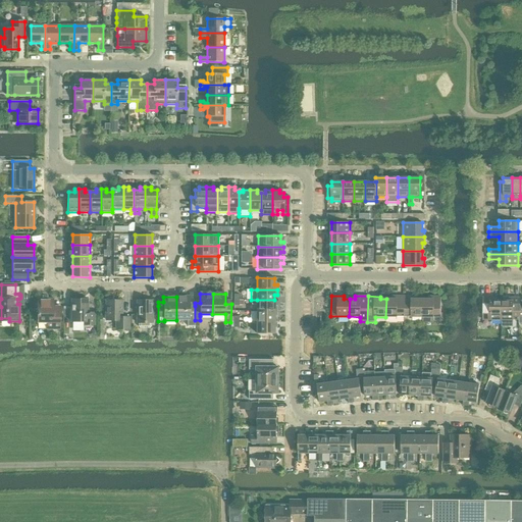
[(190,297),(176,297),(176,320),(188,320),(188,326),(195,326),(195,321),(195,320),(195,306),(190,306),(190,297)]
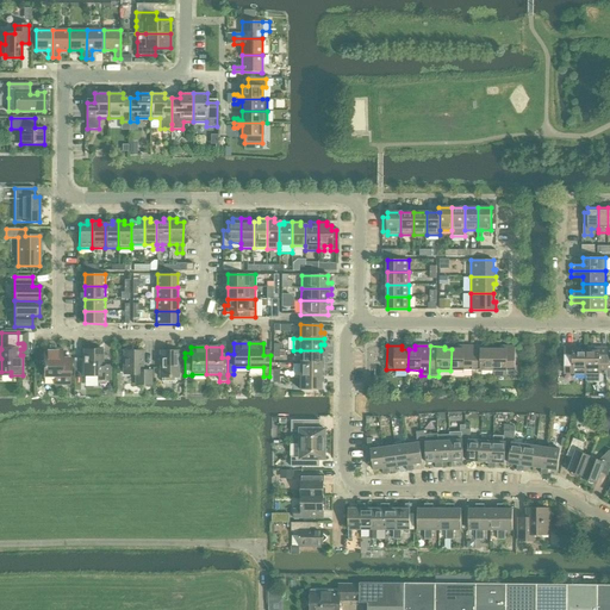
[(472,371),(473,347),(458,347),(458,349),(452,349),(450,371),(472,371)]
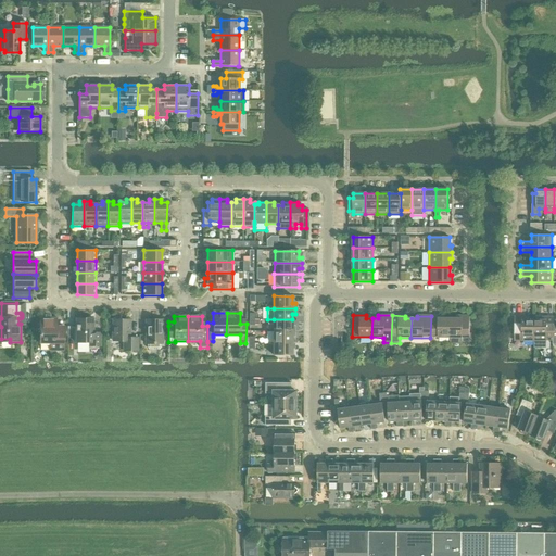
[(450,338),(451,318),(444,318),(444,316),(431,316),(430,338),(450,338)]
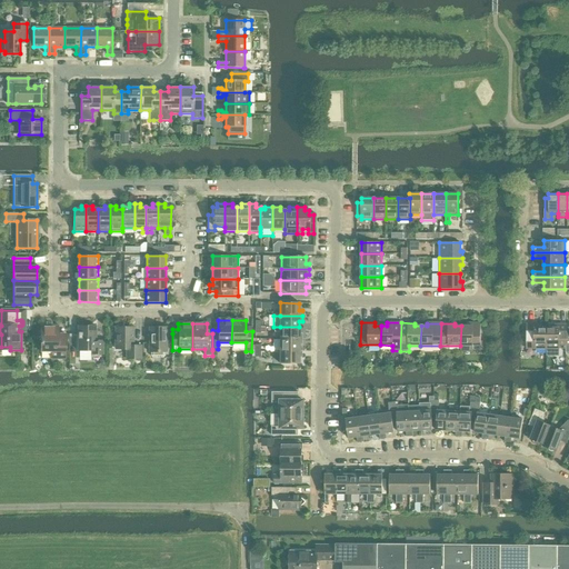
[(472,352),(472,346),(480,346),(481,323),(467,323),(467,326),(461,326),(460,346),(461,346),(460,352),(472,352)]
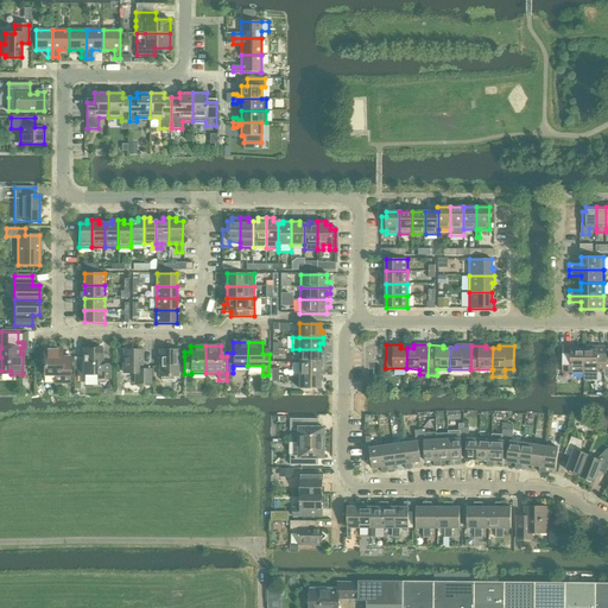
[(578,347),(563,347),(563,373),(584,373),(584,350),(578,350),(578,347)]
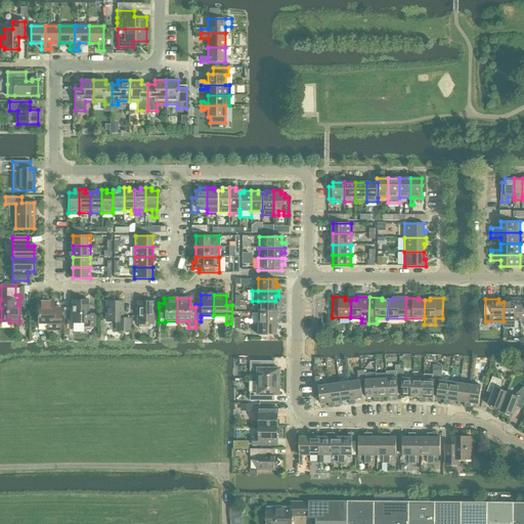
[(509,302),(504,302),(504,321),(504,329),(515,329),(515,321),(515,319),(521,319),(521,299),(509,299),(509,302)]
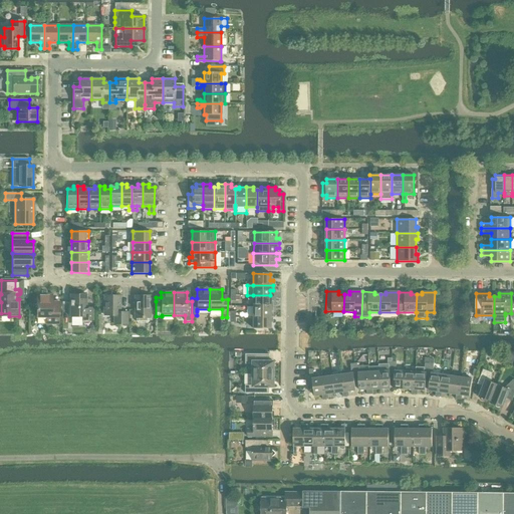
[(52,302),(52,294),(37,294),(36,317),(46,317),(46,324),(58,324),(59,302),(52,302)]
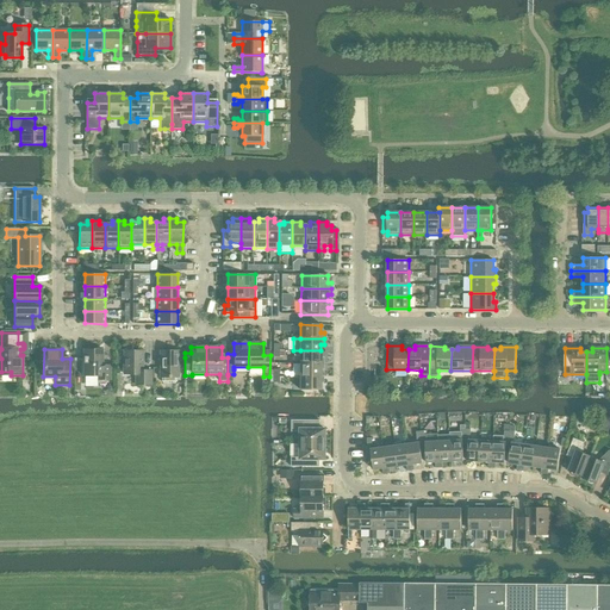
[(103,366),(103,349),(83,349),(83,377),(98,377),(98,380),(111,380),(111,366),(103,366)]
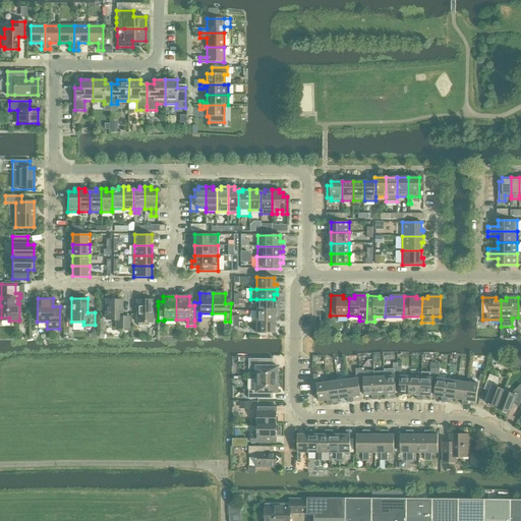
[(121,316),(121,300),(106,299),(106,320),(116,321),(116,329),(128,329),(128,316),(121,316)]
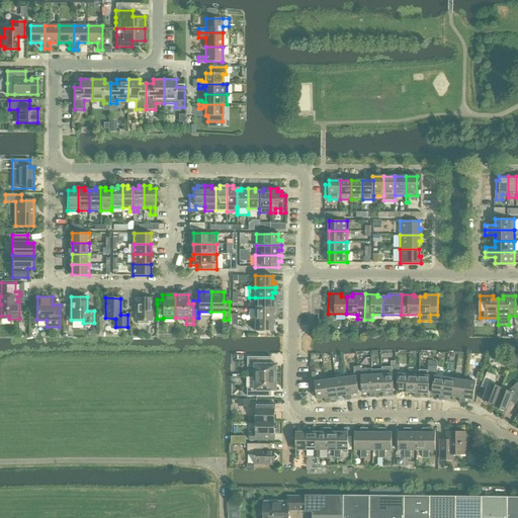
[(255,297),(249,297),(249,303),(255,303),(255,309),(274,309),(275,304),(272,304),(272,297),(255,297)]
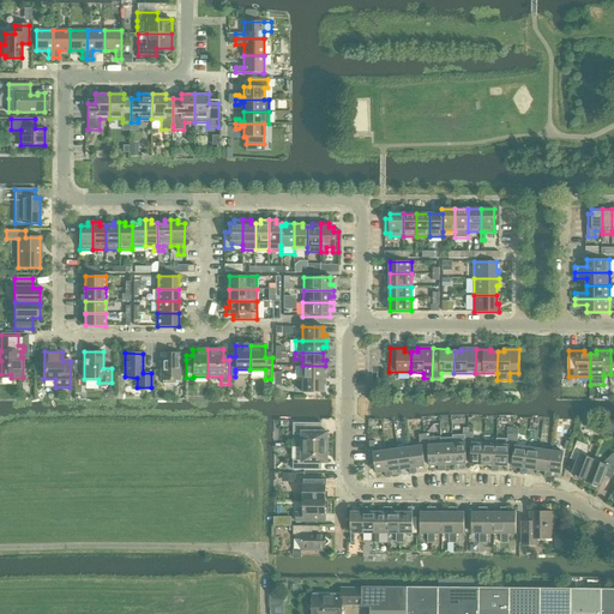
[(178,385),(178,380),(180,380),(180,354),(161,354),(161,380),(162,380),(162,384),(164,386),(175,386),(178,385)]
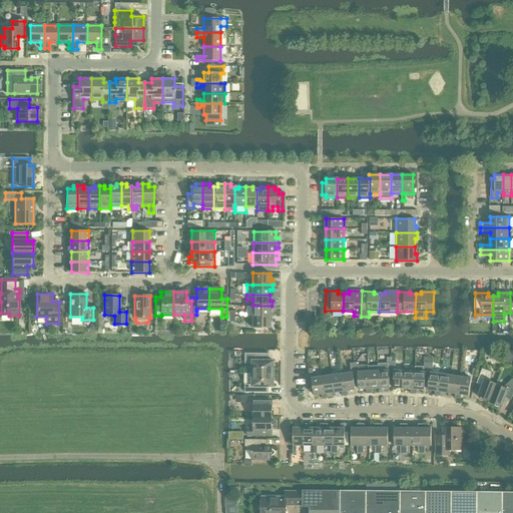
[(272,306),(252,306),(251,317),(270,317),(270,311),(272,311),(272,306)]
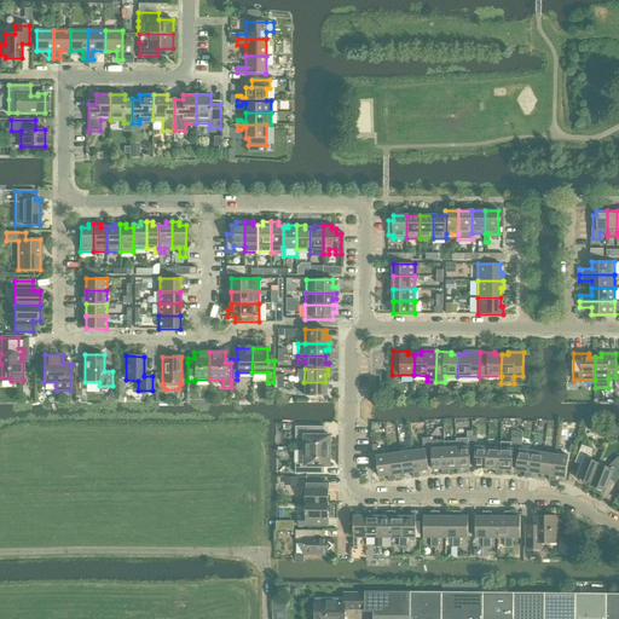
[(325,382),(304,382),(304,395),(325,395),(325,388),(328,388),(328,382),(325,382)]
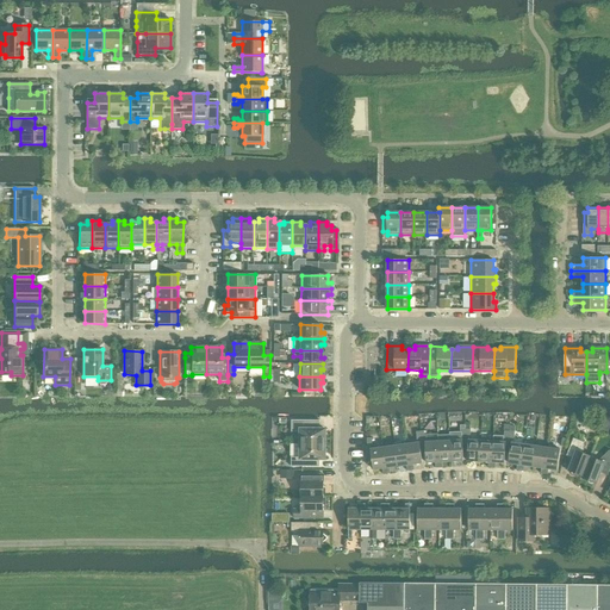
[(321,429),(321,421),(292,419),(292,431),(302,431),(302,443),(325,444),(325,429),(321,429)]
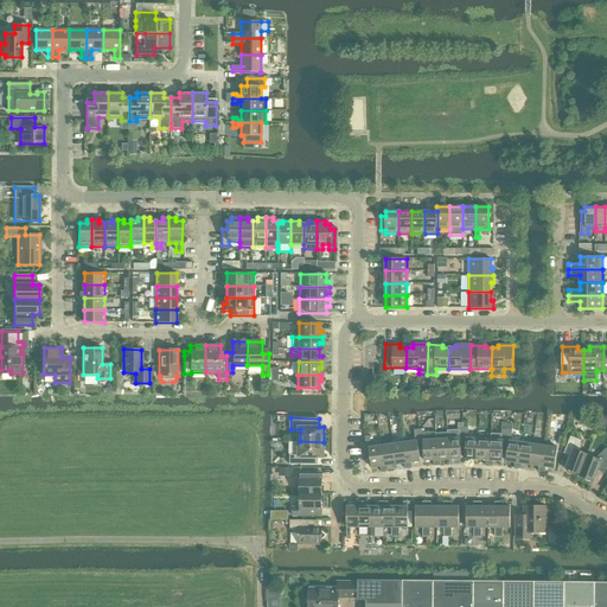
[(458,430),(447,430),(447,433),(448,439),(449,459),(461,459),(460,438),(460,435),(464,435),(464,427),(464,423),(458,423),(458,427),(458,430)]
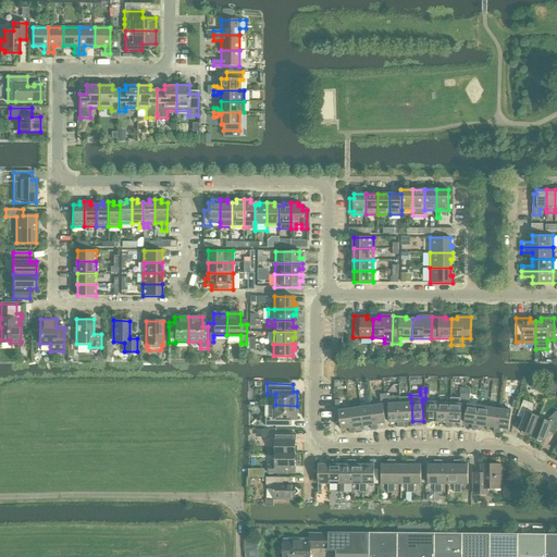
[(390,394),(385,394),(385,401),(390,400),(391,404),(388,404),(390,422),(398,422),(401,422),(399,403),(400,403),(400,398),(400,397),(399,396),(390,397),(390,394)]
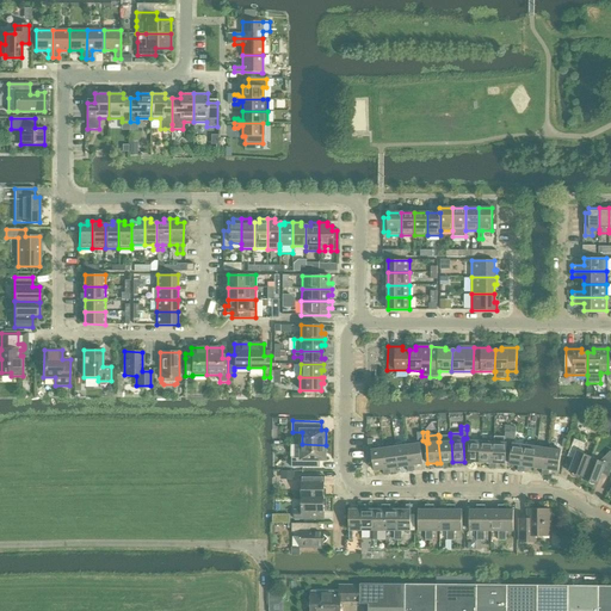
[(440,463),(437,463),(437,469),(444,468),(444,462),(452,462),(451,442),(450,436),(439,437),(439,442),(438,442),(440,463)]
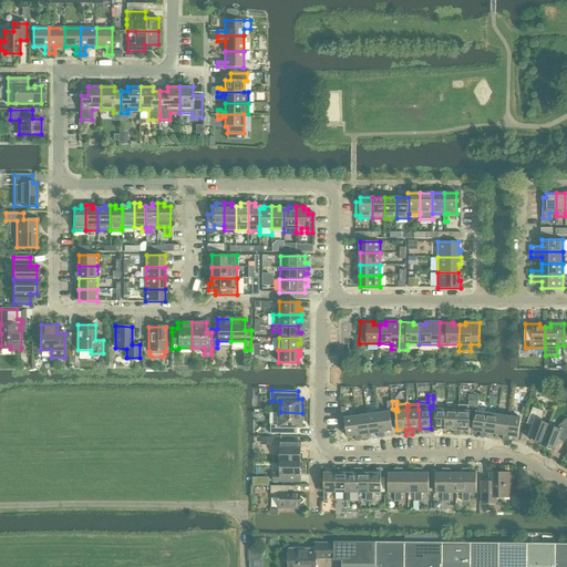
[(470,430),(470,411),(467,411),(467,405),(459,405),(459,410),(457,430),(461,430),(470,430)]
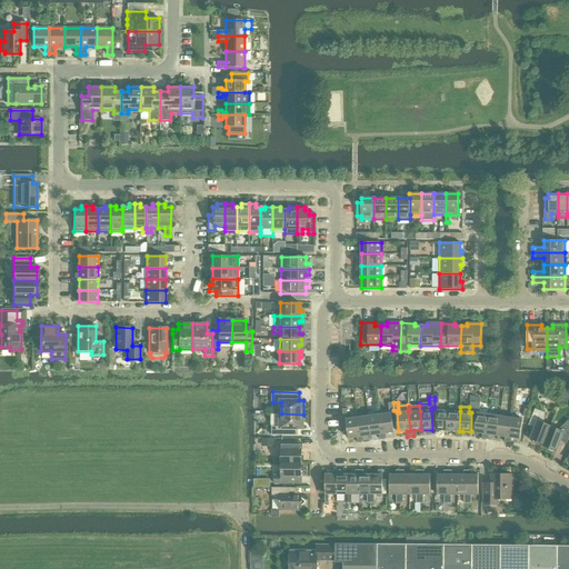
[(545,422),(545,411),(535,408),(529,422),(536,425),(530,439),(532,439),(533,441),(536,442),(538,441),(543,443),(550,426),(551,426),(545,422)]
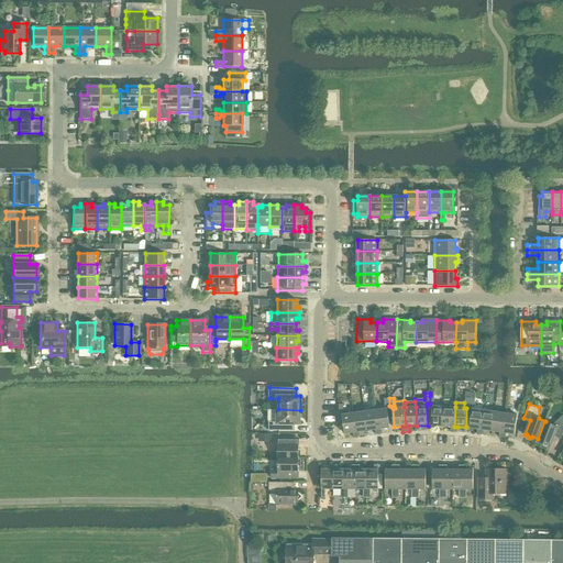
[(443,426),(444,407),(432,406),(431,426),(443,426)]
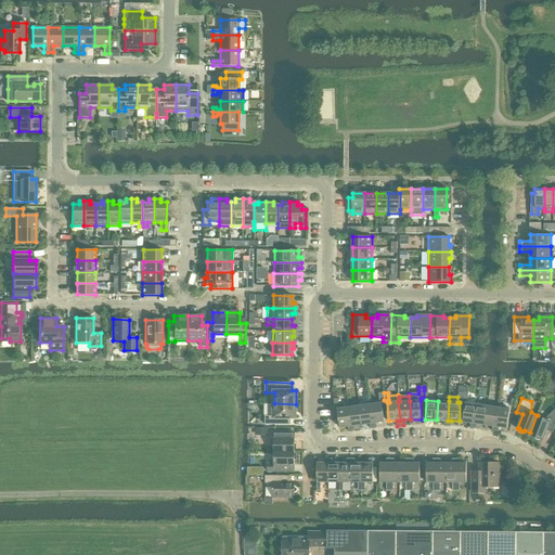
[(448,421),(449,401),(438,401),(437,420),(444,420),(444,425),(451,426),(451,421),(448,421)]
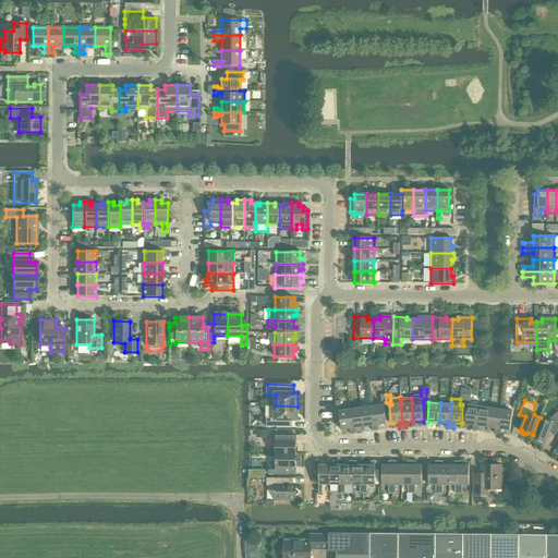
[(387,423),(384,404),(373,407),(375,425),(378,425),(387,423)]
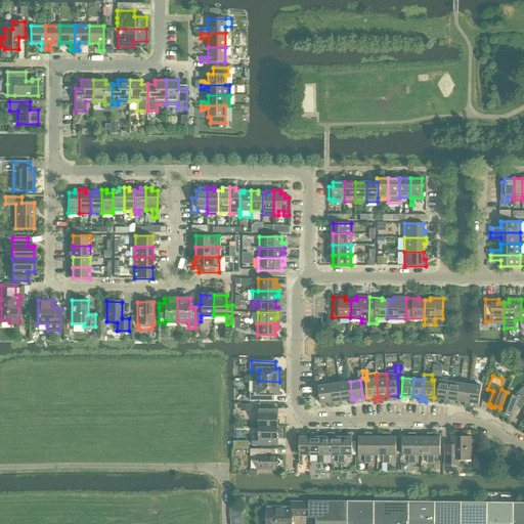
[(447,399),(450,382),(439,380),(437,397),(444,399),(447,399)]
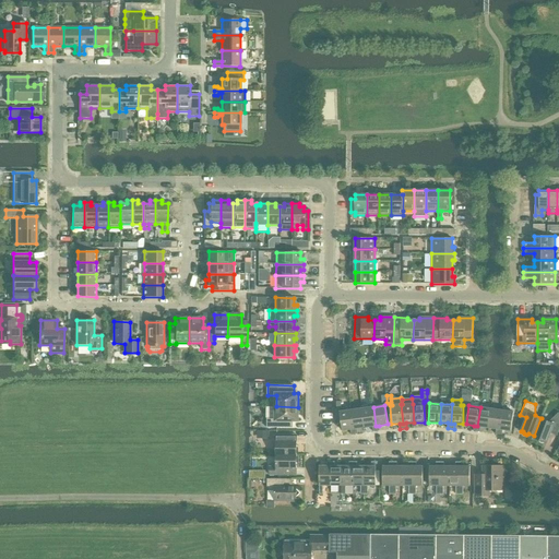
[(298,420),(298,407),(276,406),(276,417),(268,417),(268,427),(294,428),(294,420),(298,420)]
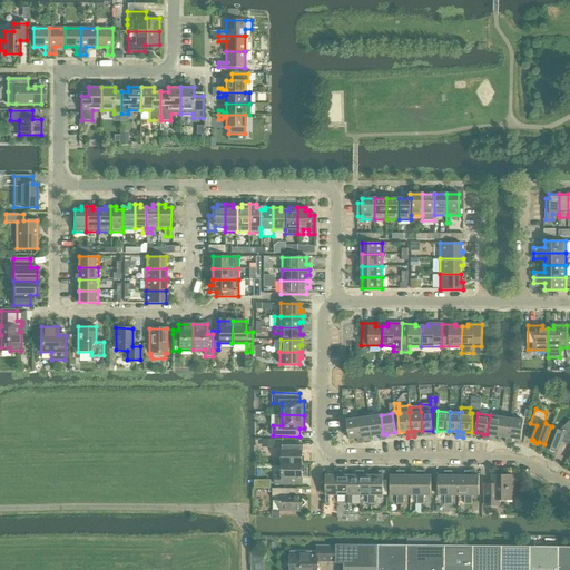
[(383,434),(381,415),(370,416),(372,435),(380,434),(381,440),(387,439),(386,434),(383,434)]
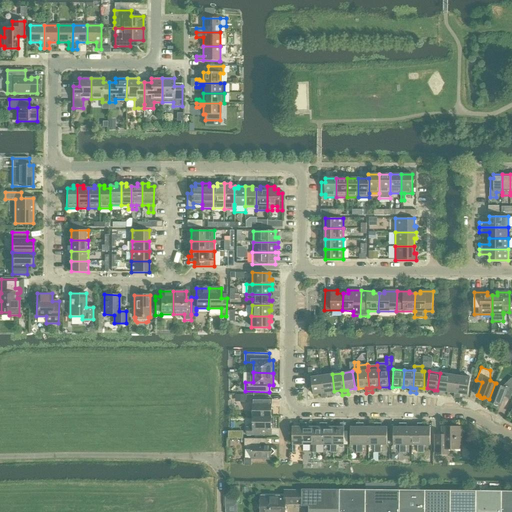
[(447,391),(450,374),(440,373),(437,390),(434,390),(434,394),(440,395),(440,390),(447,391)]
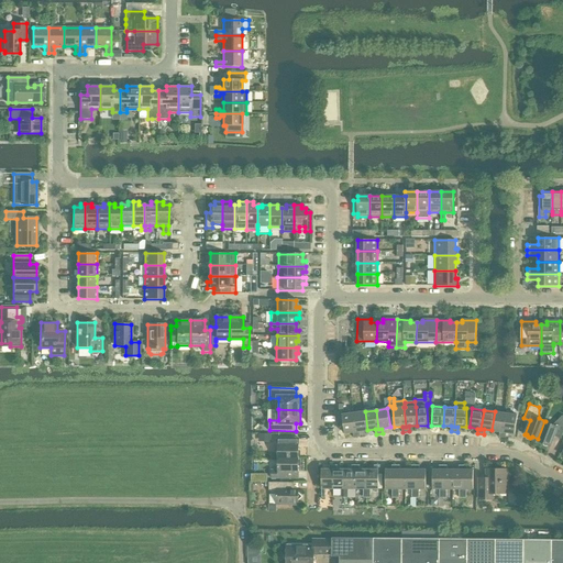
[(367,430),(365,411),(354,412),(356,432),(353,432),(354,438),(361,437),(360,431),(367,430)]
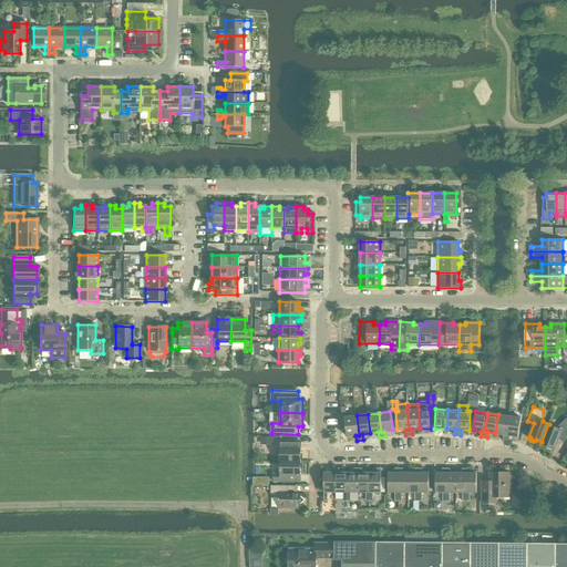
[(506,435),(509,415),(498,414),(495,433),(503,434),(503,440),(509,441),(509,435),(506,435)]
